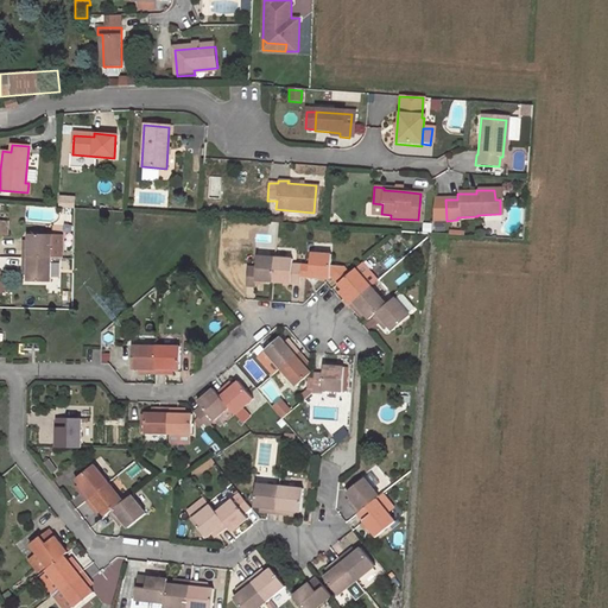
[(73,207),(74,196),(59,195),(59,206),(73,207)]
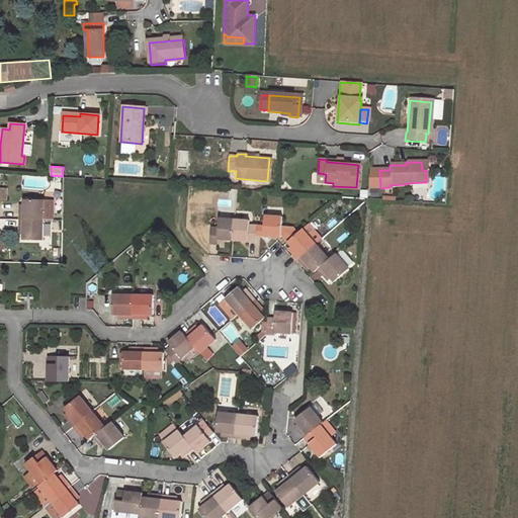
[(317,181),(325,182),(326,174),(318,173),(317,181)]
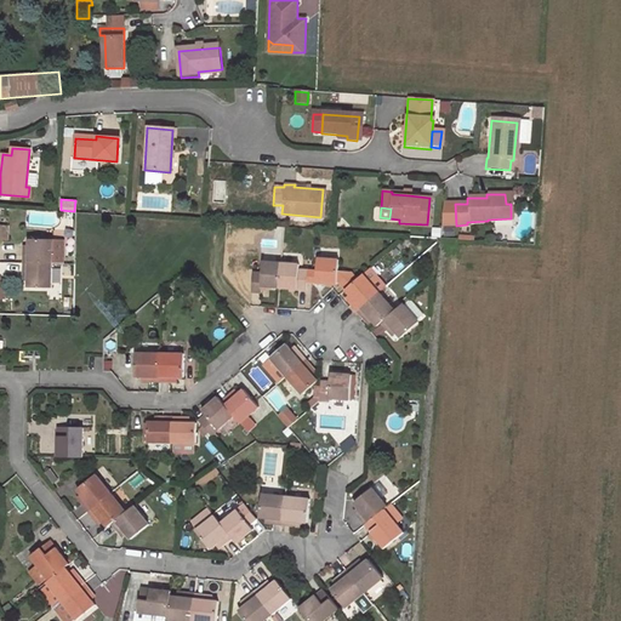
[(64,238),(53,238),(30,237),(30,243),(30,248),(24,248),(24,261),(53,262),(63,262),(64,238)]
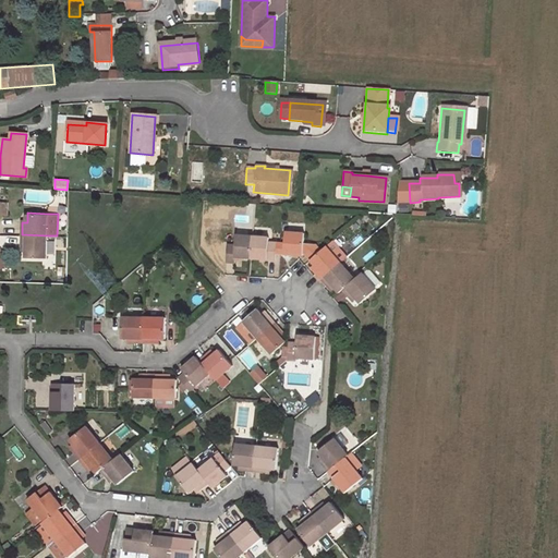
[(301,244),(302,234),(282,232),(281,242),(280,255),(300,256),(300,252),(301,244)]
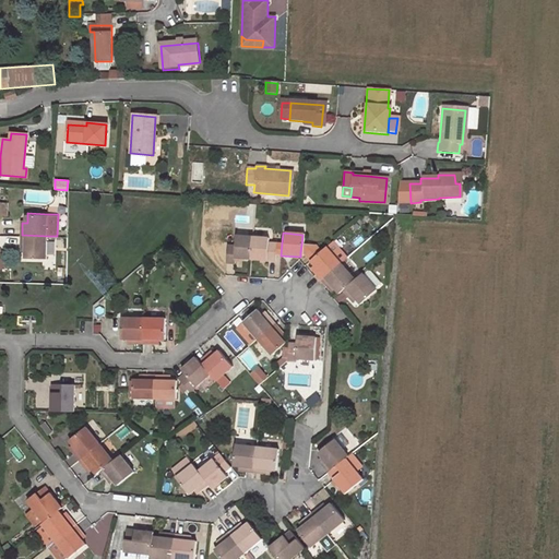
[(26,257),(47,257),(48,236),(22,235),(22,245),(26,245),(26,251),(26,257)]
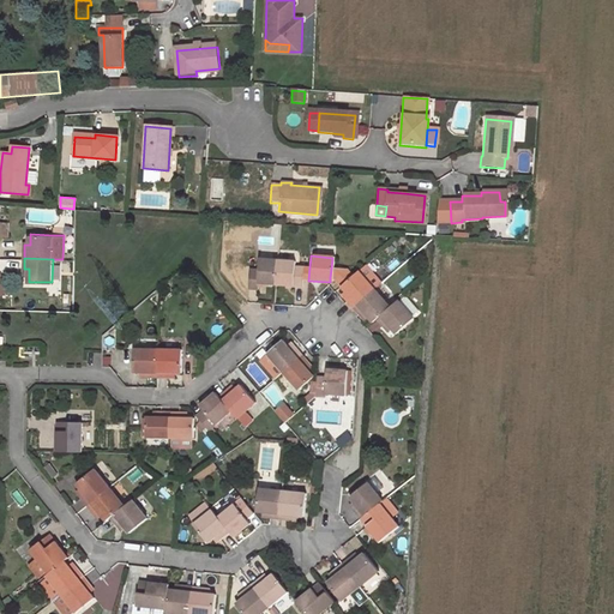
[(256,268),(247,266),(246,289),(254,289),(254,283),(272,284),(274,260),(257,259),(256,268)]
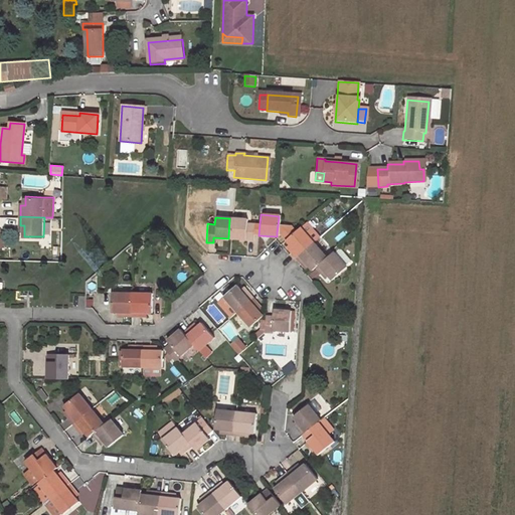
[(228,238),(250,239),(250,235),(251,223),(244,222),(245,219),(229,218),(228,238)]
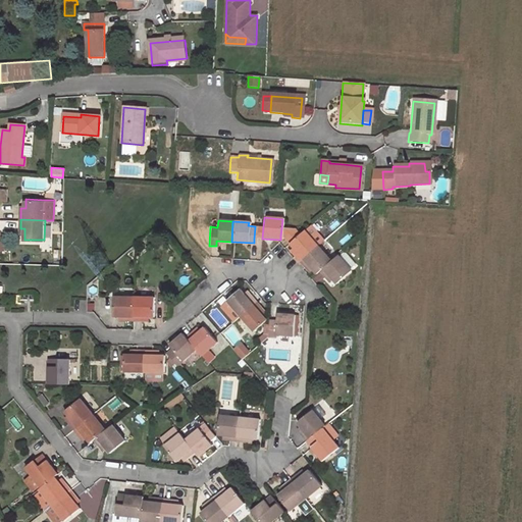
[(322,242),(308,225),(302,230),(315,247),(322,242)]
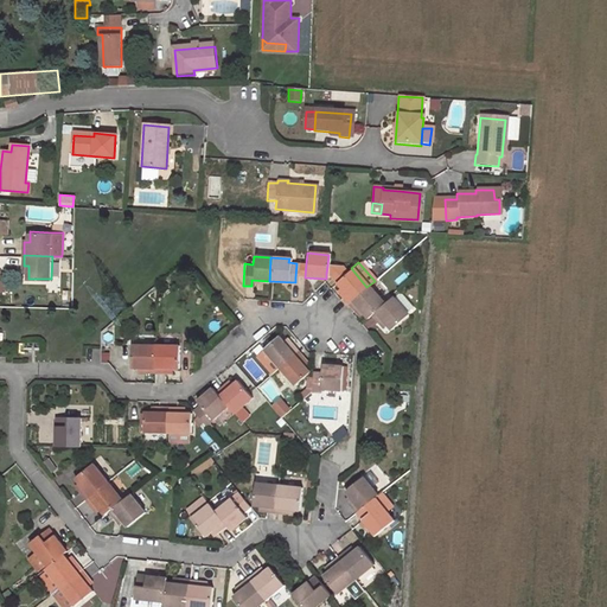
[(345,273),(339,266),(327,266),(326,274),(334,283),(345,273)]
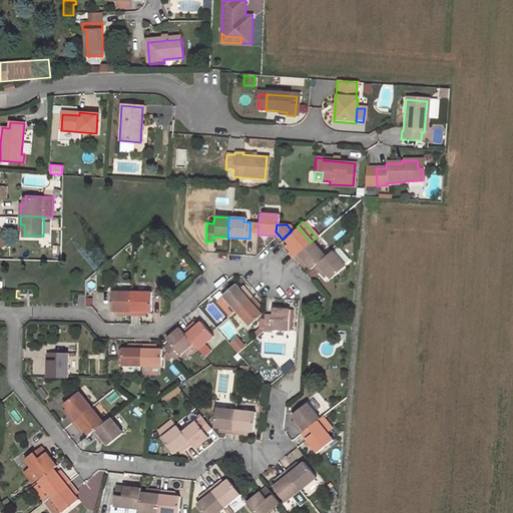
[(287,243),(289,246),(286,249),(293,258),(310,242),(297,226),(292,230),(283,239),(287,243)]
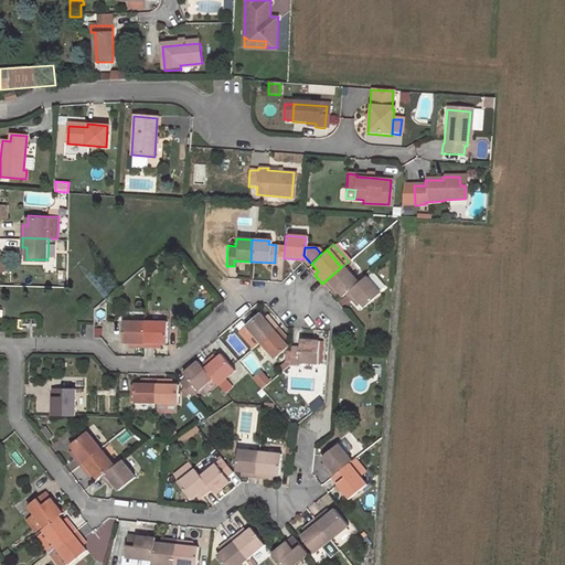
[(322,284),(330,291),(332,289),(336,292),(340,297),(344,294),(355,284),(341,267),(322,284)]
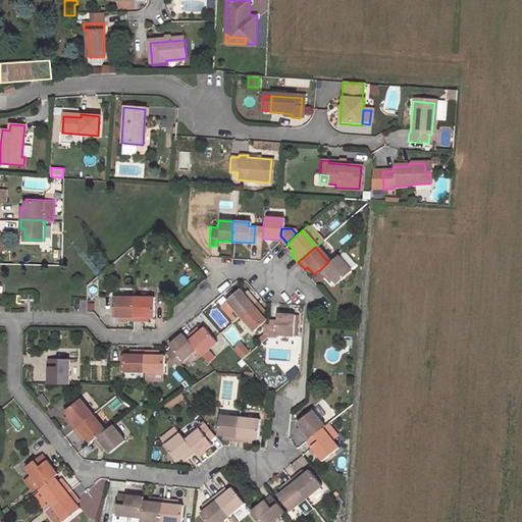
[(334,283),(350,271),(336,255),(328,262),(318,271),(325,279),(328,276),(331,279),(334,283)]
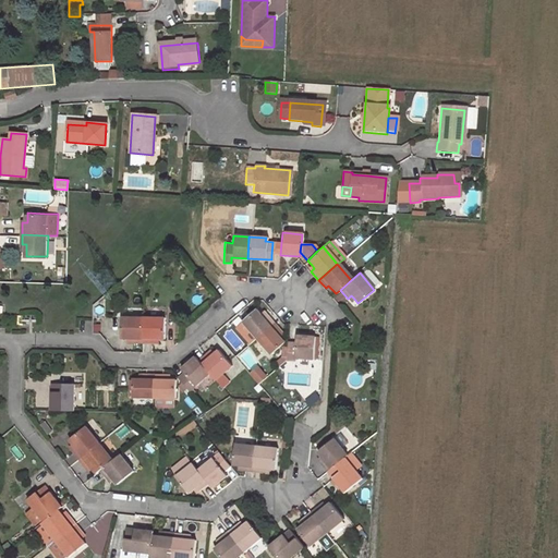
[(250,339),(251,340),(270,324),(264,315),(259,318),(256,314),(253,311),(238,325),(239,326),(234,329),(245,342),(250,339)]
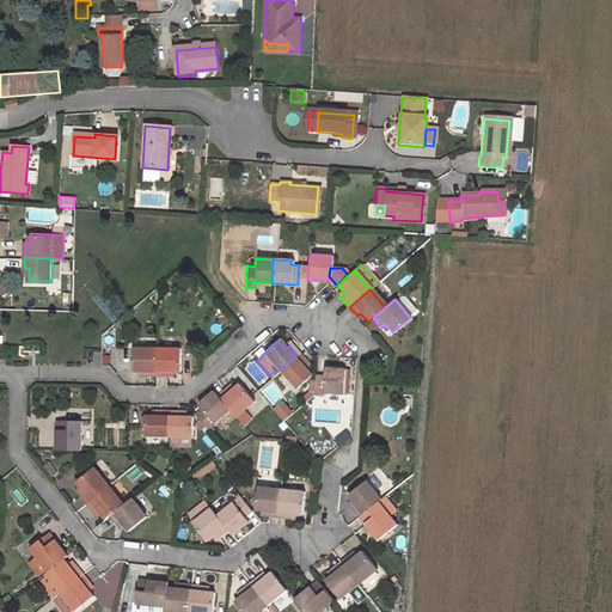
[(154,348),(130,348),(129,372),(135,372),(141,372),(141,377),(153,377),(154,348)]
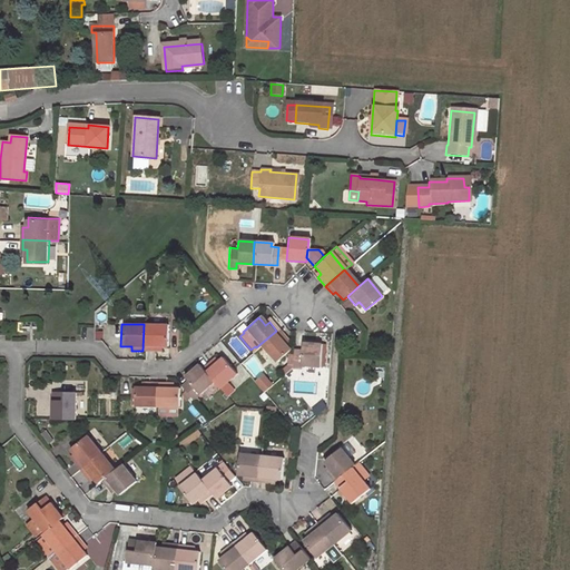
[(165,346),(165,324),(144,324),(143,351),(155,351),(155,346),(159,346),(165,346)]
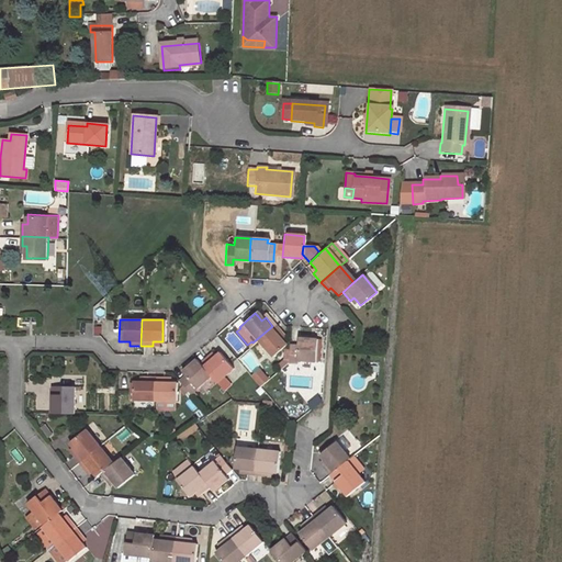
[(253,343),(267,360),(274,353),(283,346),(280,341),(277,338),(280,335),(272,326),(253,343)]
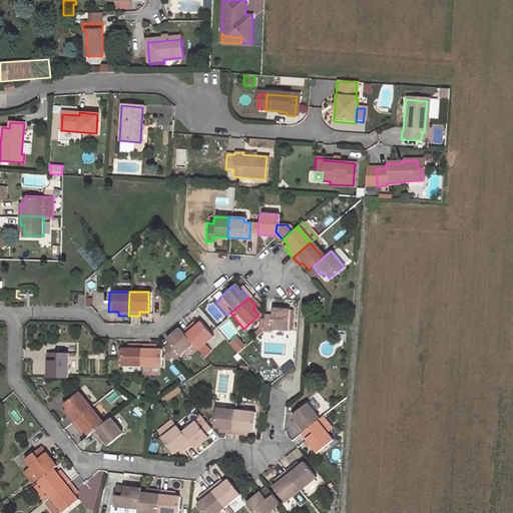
[(286,331),(287,311),(270,310),(270,317),(262,317),(261,332),(269,332),(269,331),(286,331)]
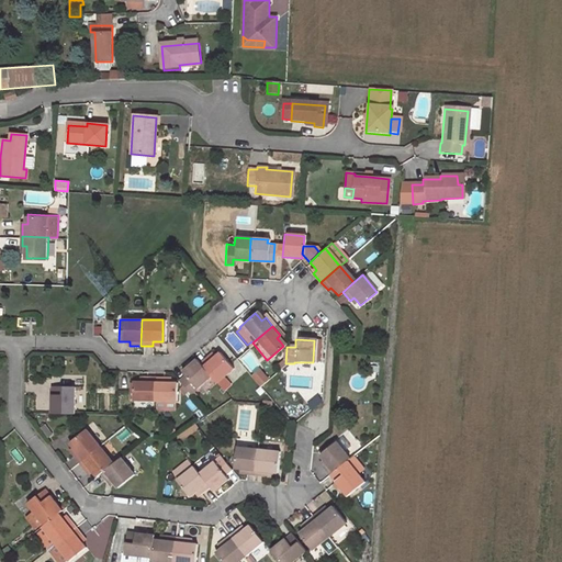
[(283,346),(274,353),(283,363),(285,363),(287,347),(283,346)]
